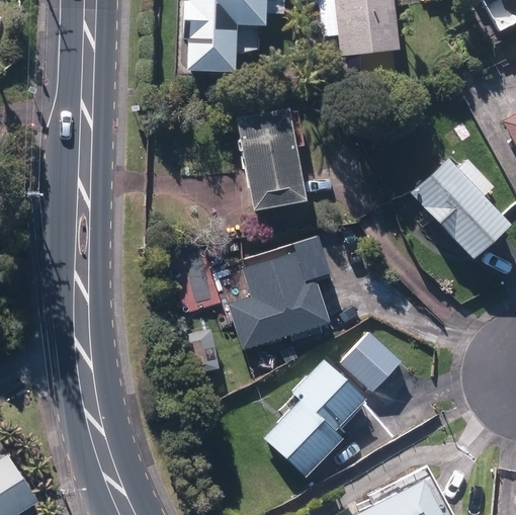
[(264,0),(189,0),(190,4),(187,4),(186,39),(188,39),(187,71),(236,72),(238,24),(263,25),(264,0)]
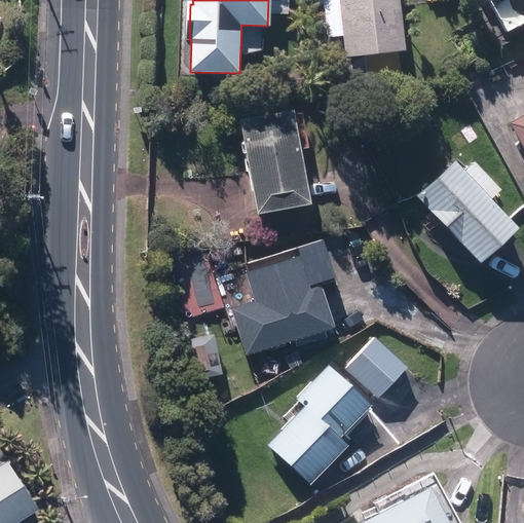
[(398,0),(339,0),(346,58),(405,50),(398,0)]
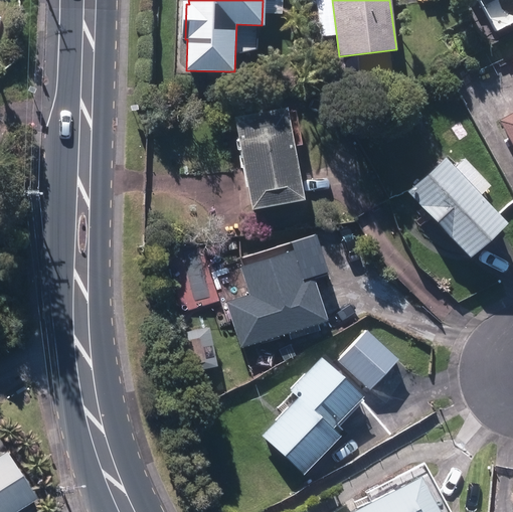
[(304,197),(288,110),(236,119),(253,207),(304,197)]
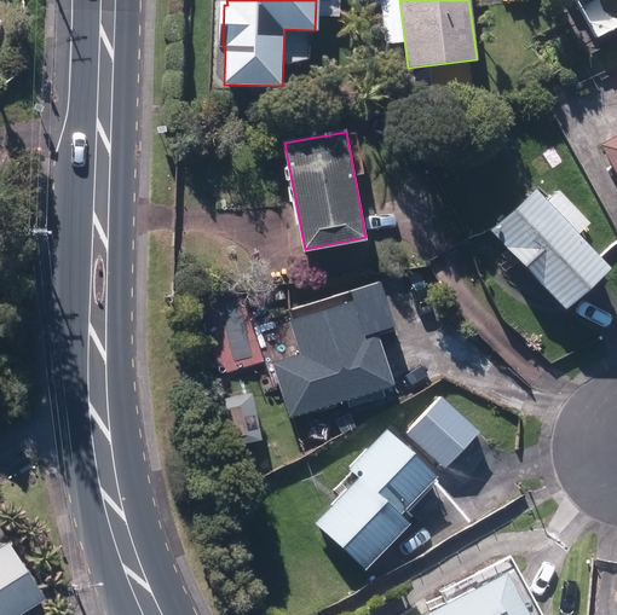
[(616,138),(601,148),(616,174),(616,138)]
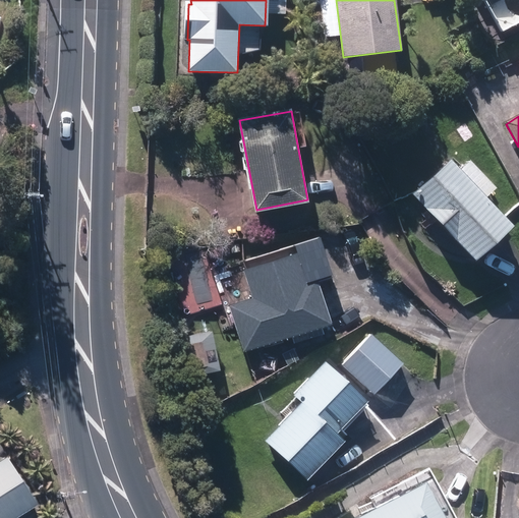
[(514,225),(451,161),(414,196),(477,261),(514,225)]
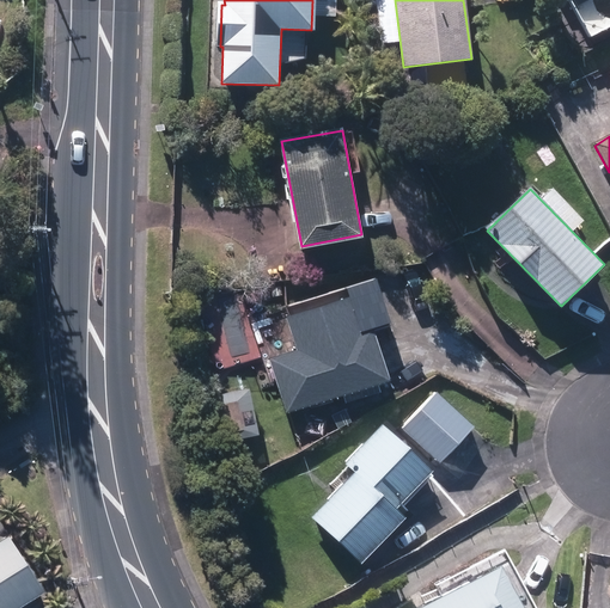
[(270,360),(287,415),(390,381),(373,327),(364,331),(353,298),(287,319),(298,351),(270,360)]
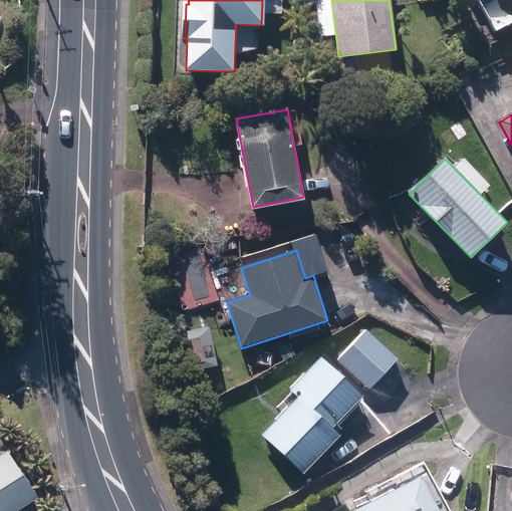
[(365,331),(337,360),(367,389),(395,359),(365,331)]
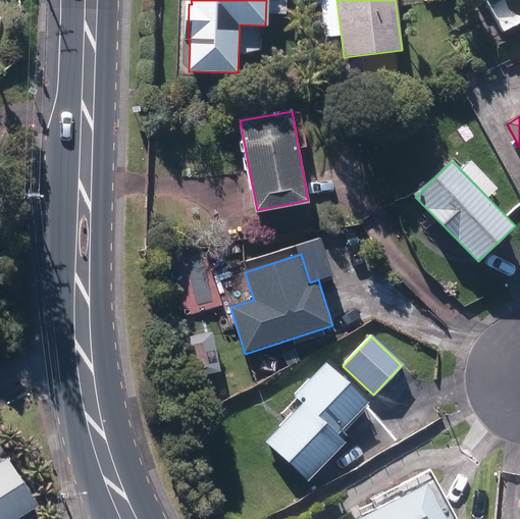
[(266,443),(308,479),(346,437),(340,432),(369,400),(325,361),(294,396),(302,404),(266,443)]
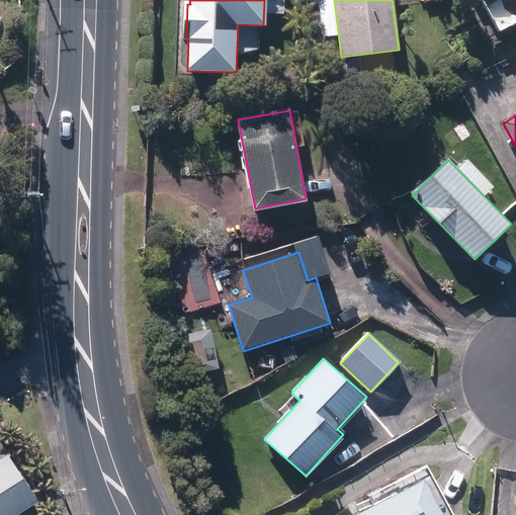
[(11,514),(37,499),(8,454),(0,459),(0,514),(11,514)]
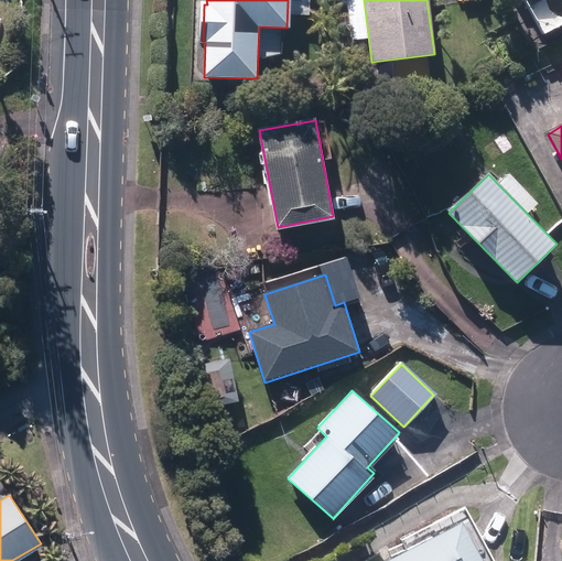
[(483,560),(458,518),(381,560),(483,560)]
